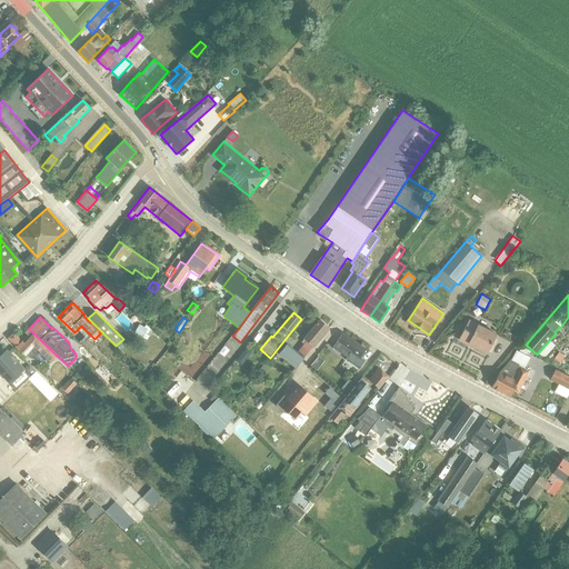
[(278,353),(296,368),(329,327),(320,320),(301,342),(303,345),(297,352),(287,345),(278,353)]
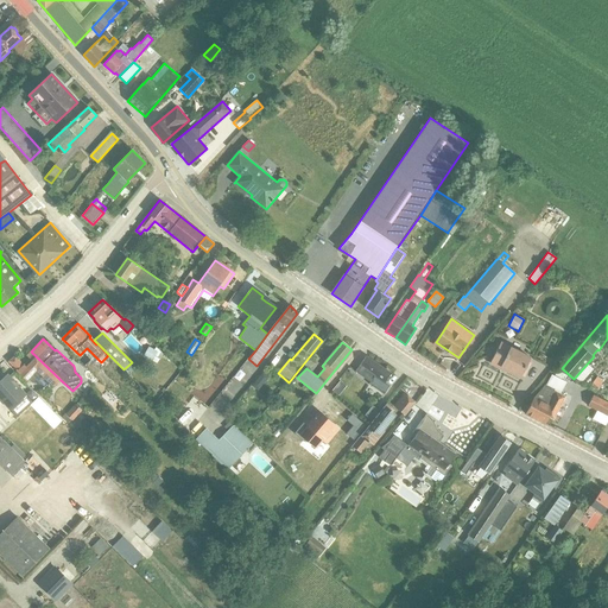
[(525,378),(532,363),(529,361),(531,358),(501,342),(489,365),(505,373),(506,371),(520,378),(521,375),(525,378)]
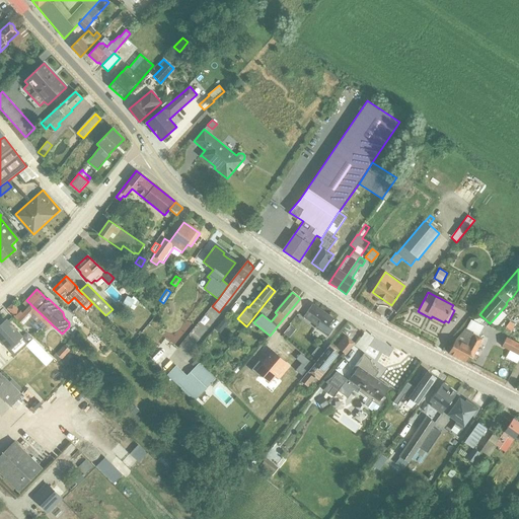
[(127,296),(123,303),(131,308),(135,300),(127,296)]
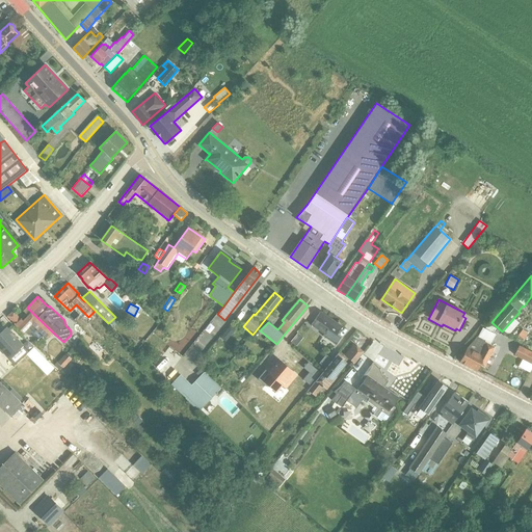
[(47,339),(53,333),(27,308),(23,311),(28,316),(22,321),(12,311),(7,316),(23,335),(24,334),(26,336),(32,336),(37,341),(41,337),(42,338),(44,336),(47,339)]
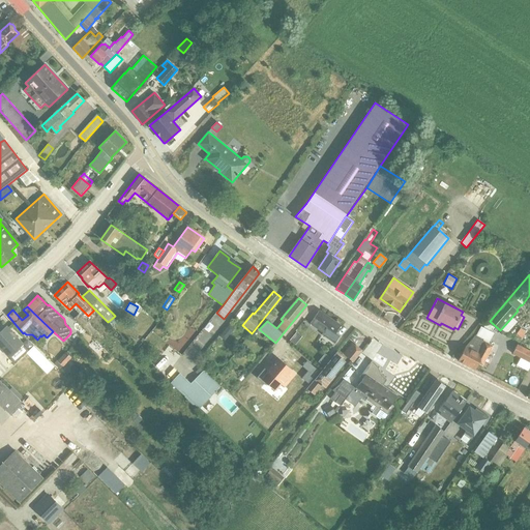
[(339,331),(340,329),(339,329),(341,326),(319,311),(310,324),(322,333),(321,335),(334,344),(340,336),(335,333),(337,330),(339,331)]
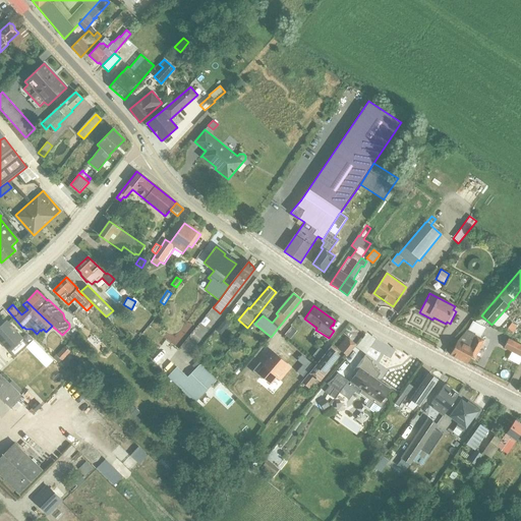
[(457,340),(450,355),(467,363),(470,357),(473,359),(483,340),(480,338),(485,328),(483,327),(484,326),(486,322),(477,317),(475,322),(472,321),(468,330),(467,329),(466,331),(457,340)]
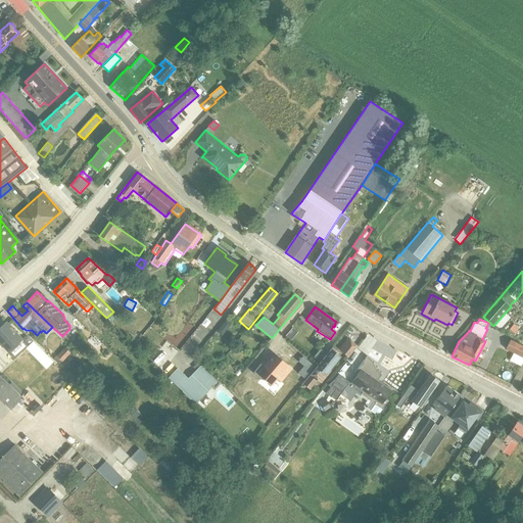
[(502,320),(496,326),(503,330),(507,325),(502,320)]
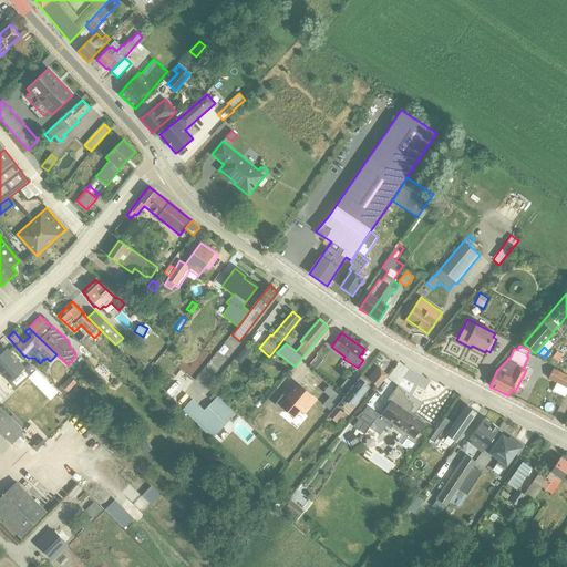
[(0,354),(0,371),(10,382),(24,369),(8,350),(7,349),(0,354)]
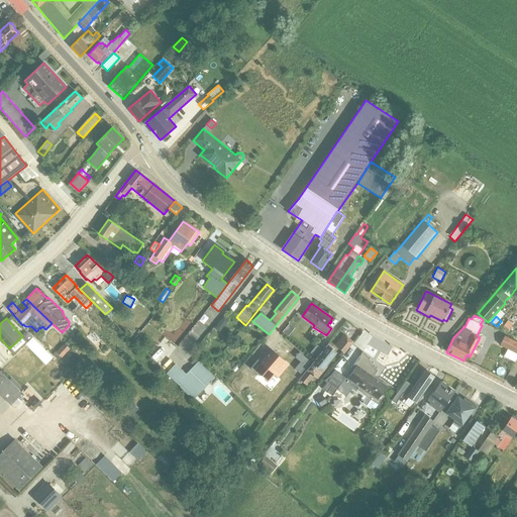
[(290,324),(283,332),(288,336),(295,328),(290,324)]
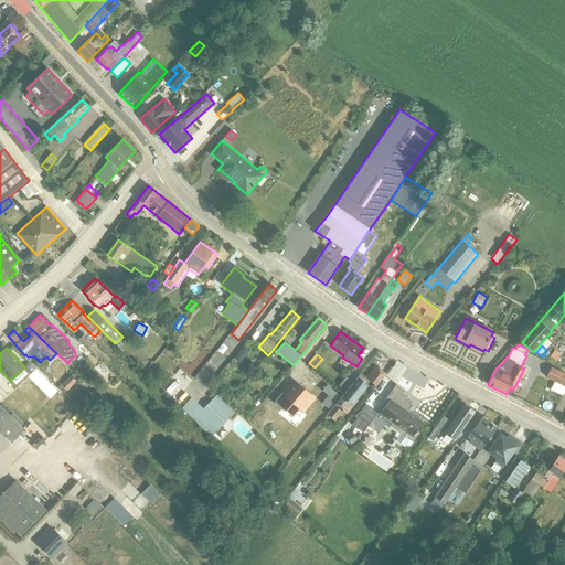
[(369,379),(377,368),(375,365),(366,376),(369,379)]
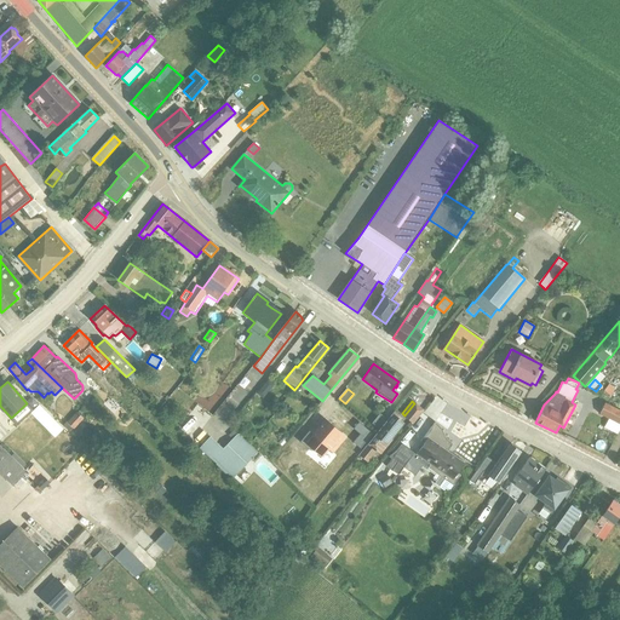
[(27,403),(11,418),(17,425),(34,411),(27,403)]
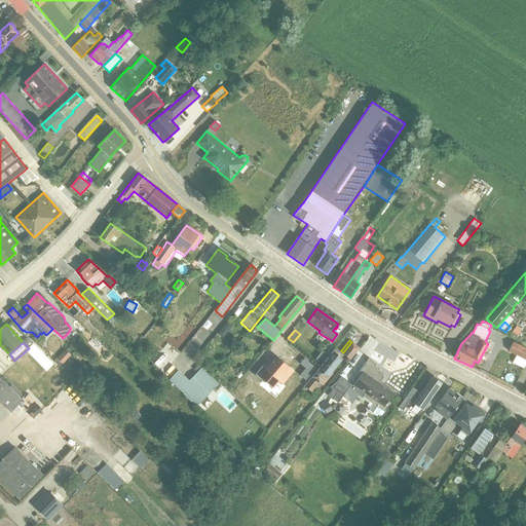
[(351,342),(343,352),(348,357),(344,361),(347,364),(360,348),(351,342)]
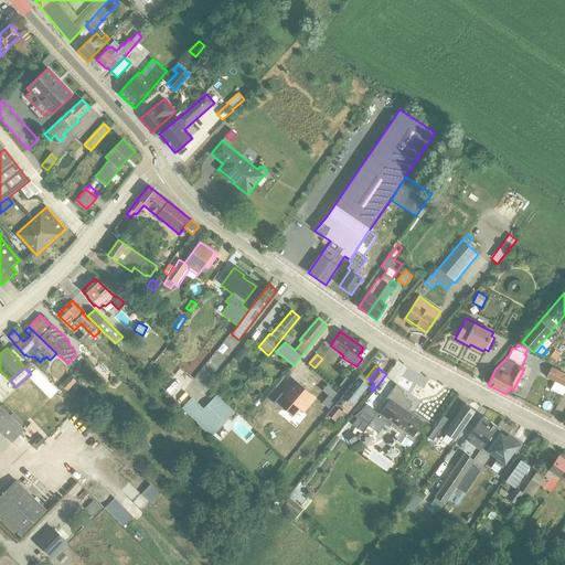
[(552,368),(546,377),(564,386),(564,374),(563,373),(552,368)]
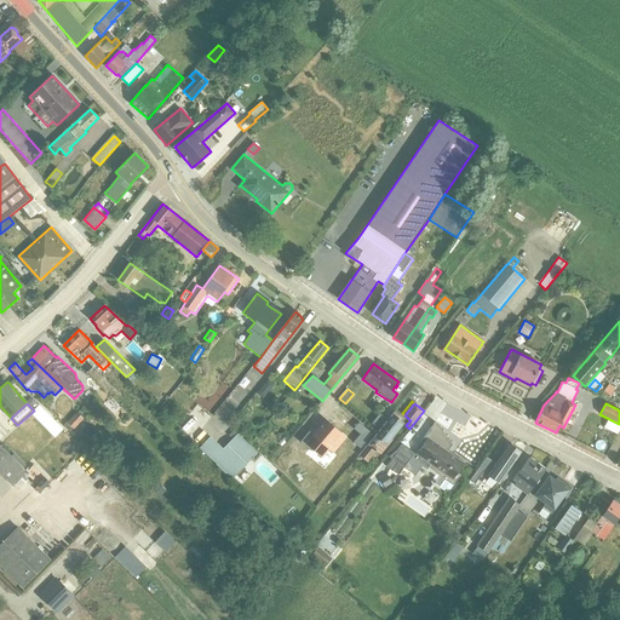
[(374,449),(380,454),(403,423),(397,418),(400,415),(395,411),(388,420),(379,430),(355,459),(361,464),(371,453),(372,453),(374,449)]
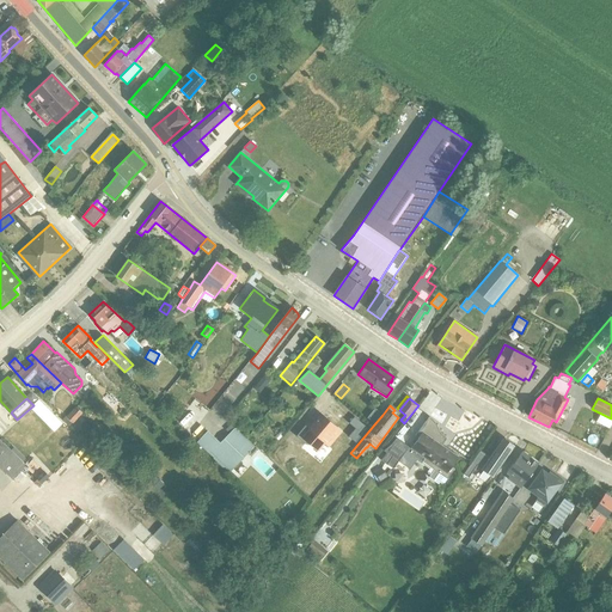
[(75,407),(62,421),(68,426),(72,423),(72,424),(83,412),(81,412),(83,411),(78,407),(77,408),(75,407)]
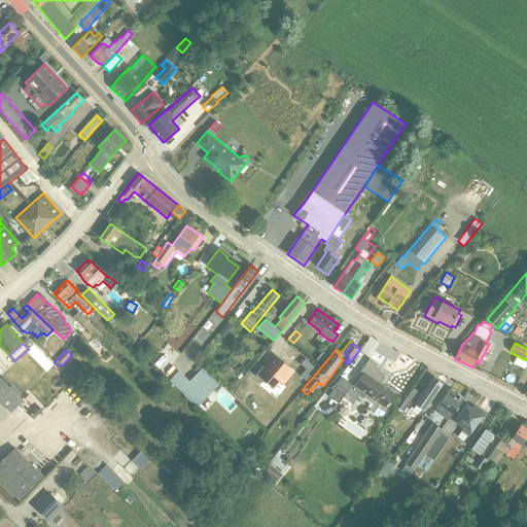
[(322,365),(329,357),(322,351),(316,360),(322,365)]
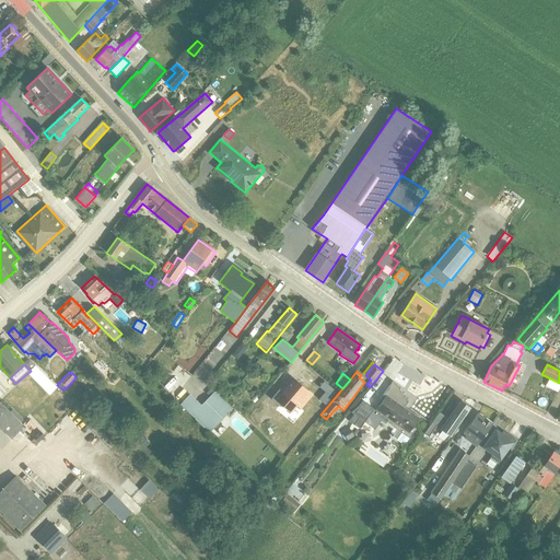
[(47,378),(43,383),(51,391),(56,386),(47,378)]
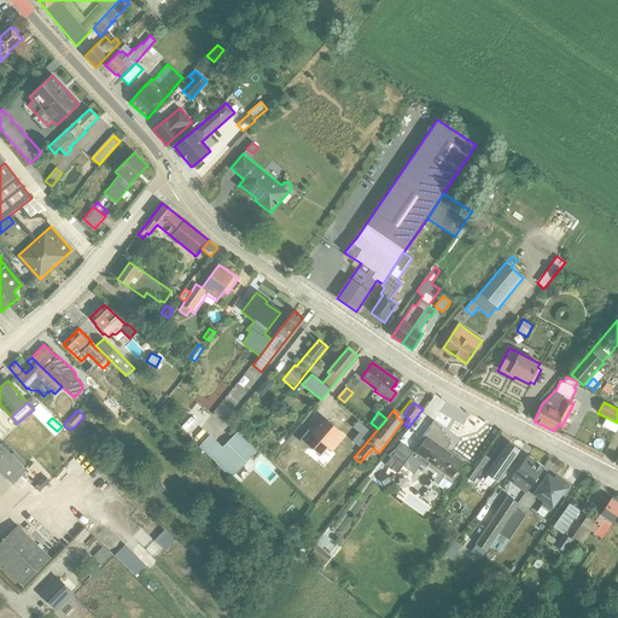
[(445,489),(448,488),(459,473),(456,471),(464,461),(447,449),(450,443),(447,439),(438,425),(433,421),(417,443),(420,445),(415,453),(400,442),(395,448),(388,455),(390,456),(384,465),(397,473),(410,455),(435,472),(431,476),(432,479),(433,481),(433,482),(443,489),(443,488),(445,489)]
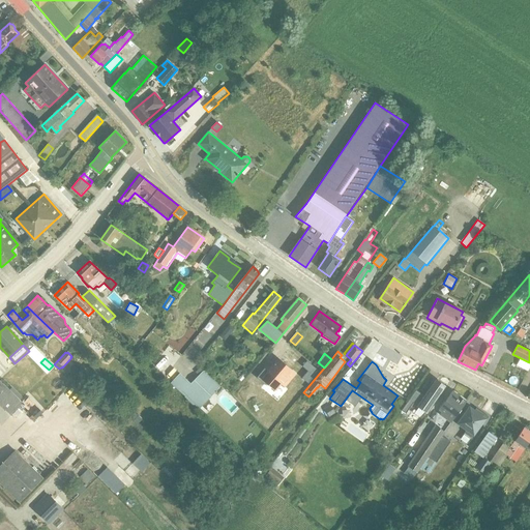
[(263,367),(255,378),(271,392),(280,382),(263,367)]
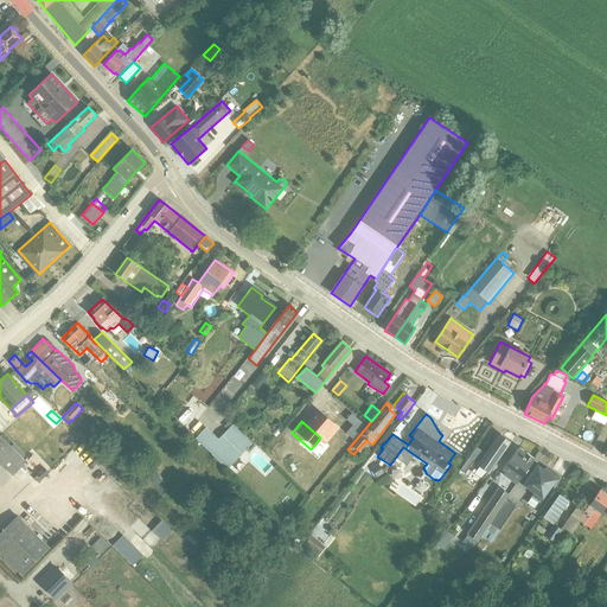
[(227,471),(253,442),(232,425),(218,439),(205,428),(195,439),(211,454),(211,455),(227,471)]
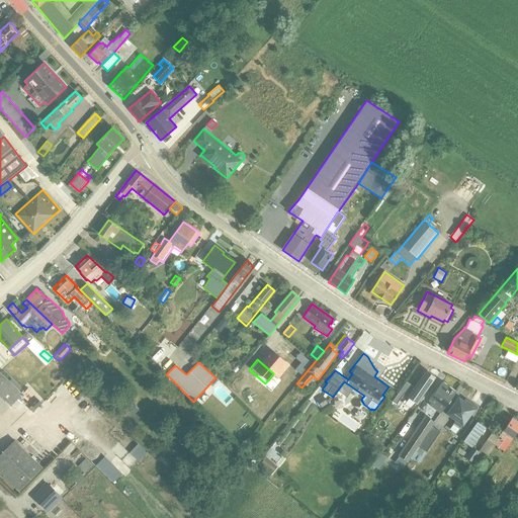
[(96,368),(92,364),(87,369),(91,373),(96,368)]
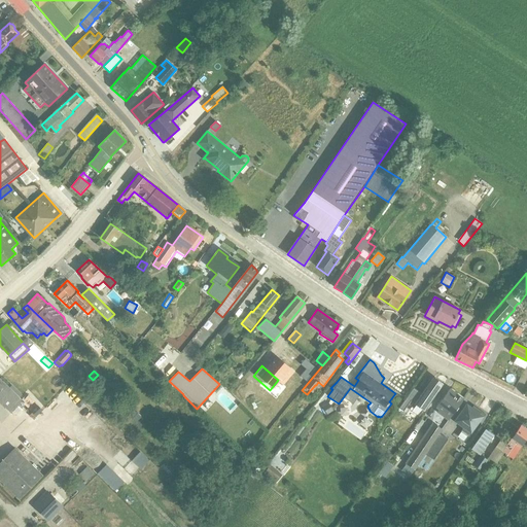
[(24,412),(29,406),(0,378),(0,402),(11,413),(18,406),(24,412)]
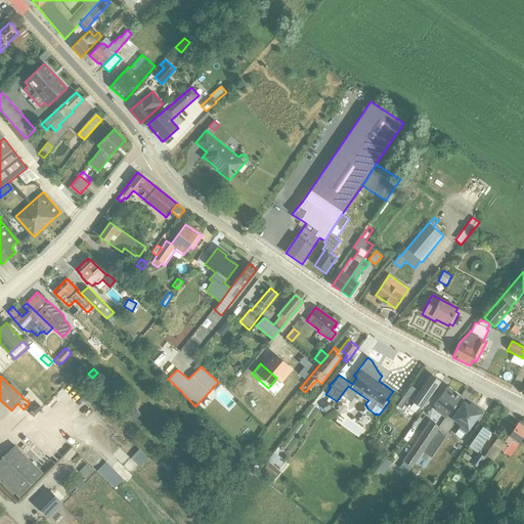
[(408,398),(421,408),(439,382),(431,376),(420,392),(410,386),(397,406),(401,409),(408,398)]
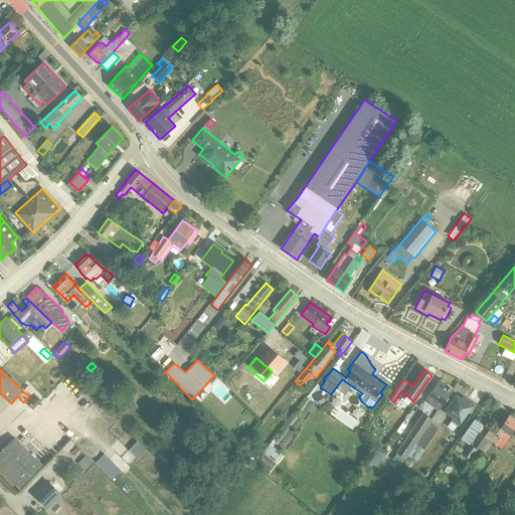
[(270,376),(275,380),(280,375),(275,370),(270,376)]
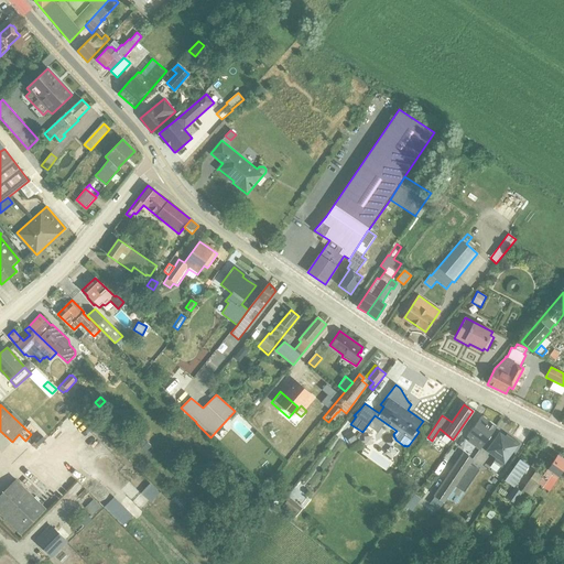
[(467,441),(479,449),(496,427),(480,416),(466,436),(469,438),(467,441)]
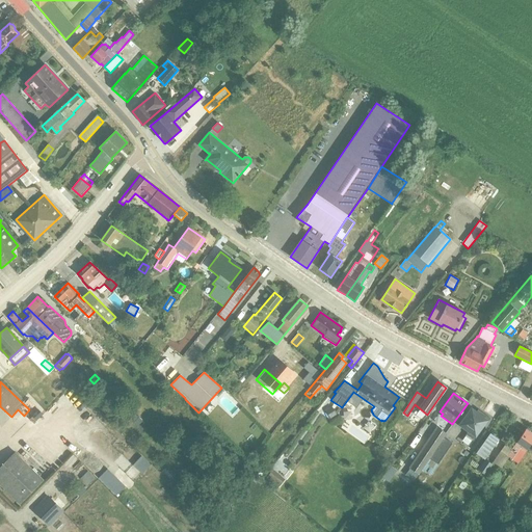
[(64,401),(72,409),(79,402),(72,394),(64,401)]
